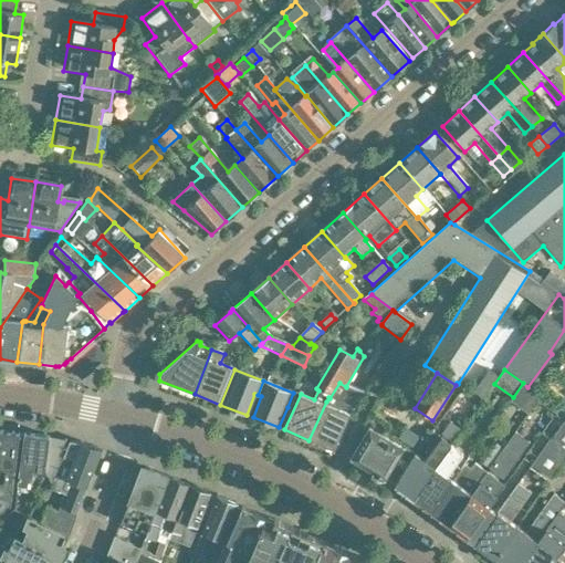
[(351,415),(353,413),(364,394),(346,387),(339,383),(330,398),(328,397),(326,402),(309,440),(334,451),(351,415)]
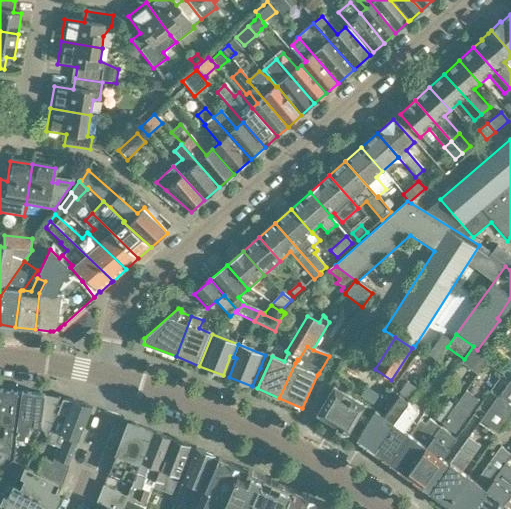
[(351,385),(335,376),(334,376),(329,384),(332,387),(316,415),(335,427),(335,428),(336,432),(342,436),(346,435),(347,434),(348,435),(348,434),(357,440),(371,418),(370,418),(374,411),(365,405),(346,394),(351,385)]
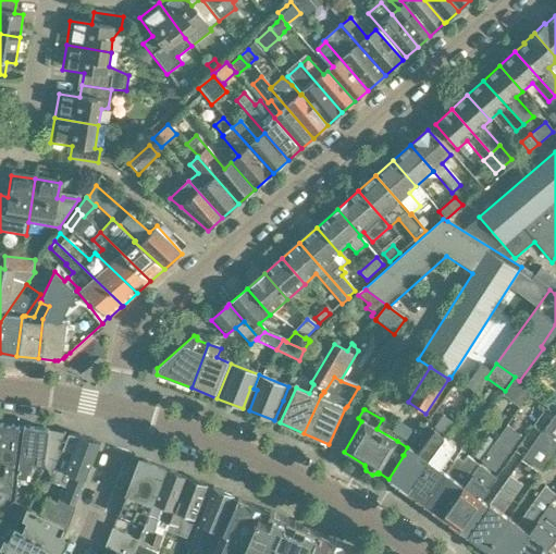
[(555,411),(522,458),(542,472),(555,452),(555,411)]
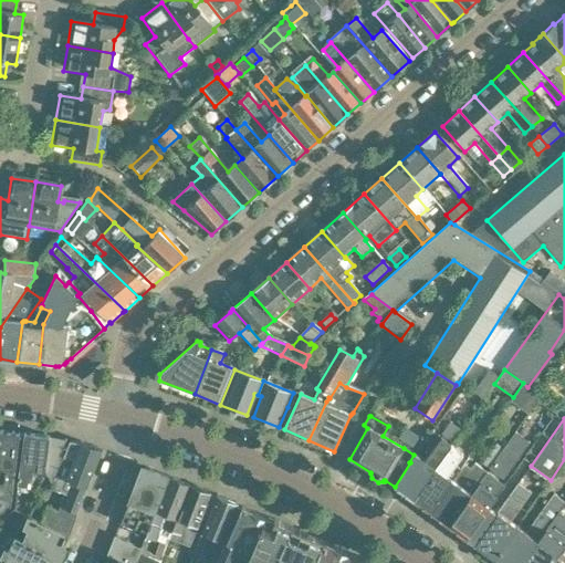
[(450,426),(440,440),(450,447),(451,446),(460,434),(450,426)]
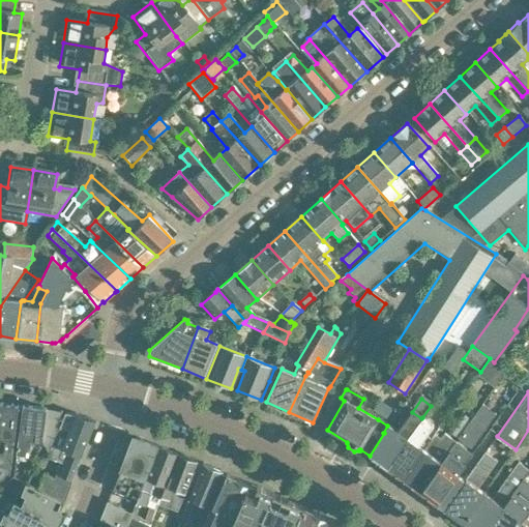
[(431,406),(422,417),(428,420),(439,405),(434,402),(431,406)]
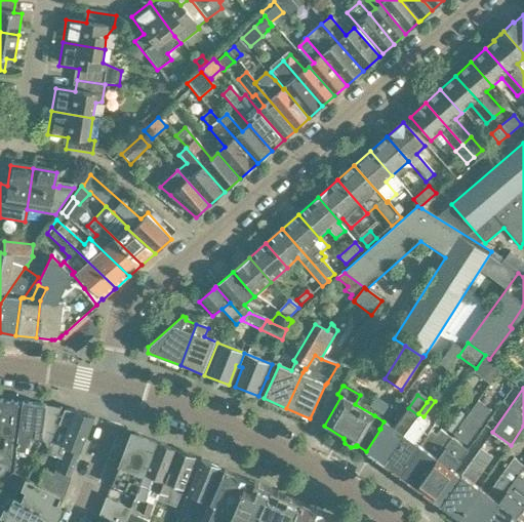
[(475,405),(466,398),(456,409),(455,409),(443,428),(453,435),(475,405)]
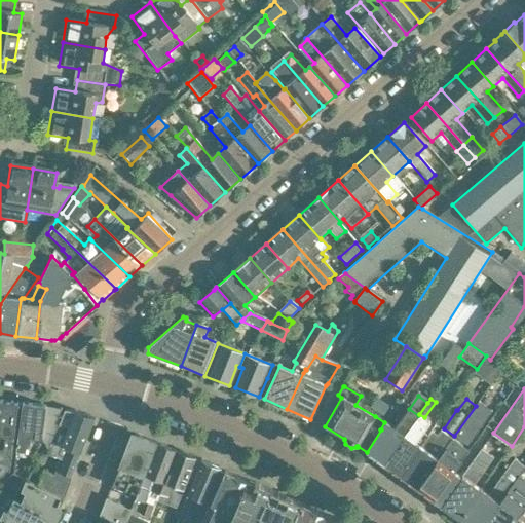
[(0,479),(8,474),(16,405),(0,403),(0,435),(5,436),(3,452),(0,451),(0,479)]
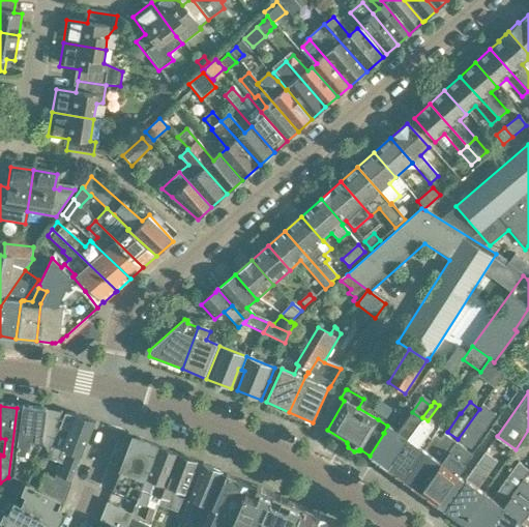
[(471,449),(496,415),(482,406),(479,409),(458,439),(471,449)]
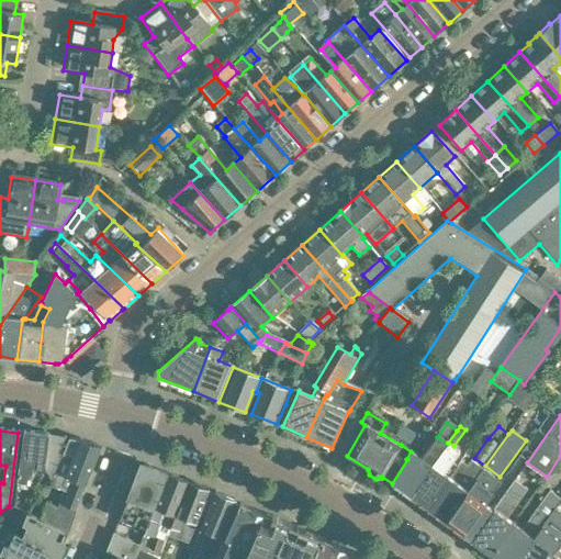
[(55,472),(66,439),(48,436),(23,433),(15,487),(26,488),(26,487),(30,487),(30,481),(31,481),(33,468),(44,469),(52,479),(55,472)]
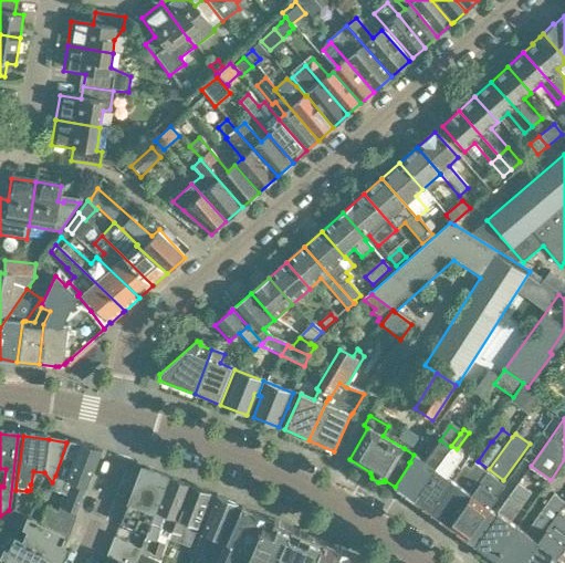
[(412,500),(450,447),(440,440),(424,461),(415,455),(414,455),(409,462),(410,462),(395,487),(394,488),(412,500)]
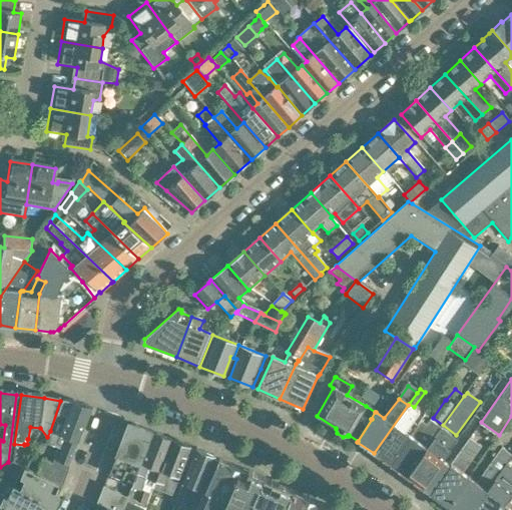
[(68,468),(88,419),(91,411),(73,404),(62,402),(46,444),(62,450),(61,455),(57,453),(53,462),(68,468)]
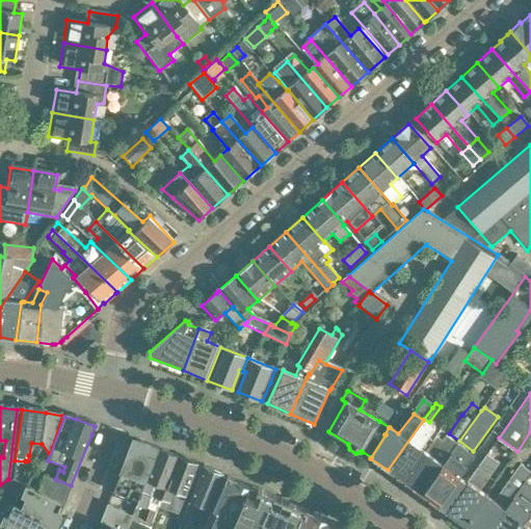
[(404,482),(425,453),(432,442),(427,439),(434,428),(423,420),(388,470),(404,482)]
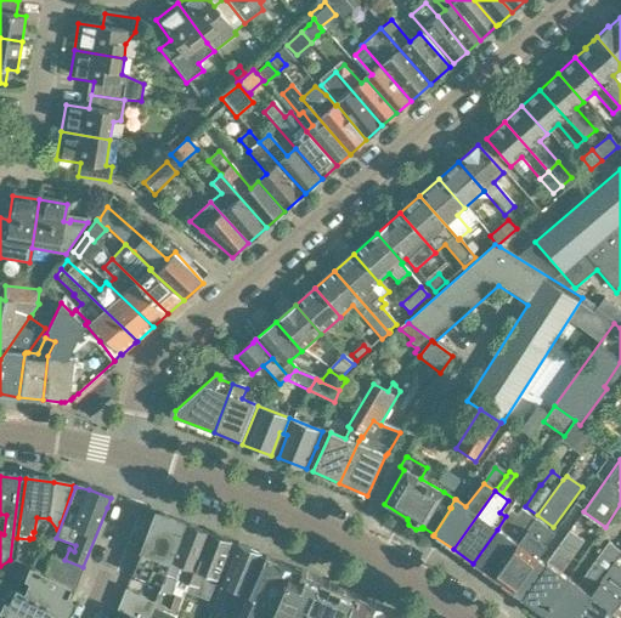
[(492,578),(535,520),(521,510),(504,534),(497,529),(473,563),(492,578)]
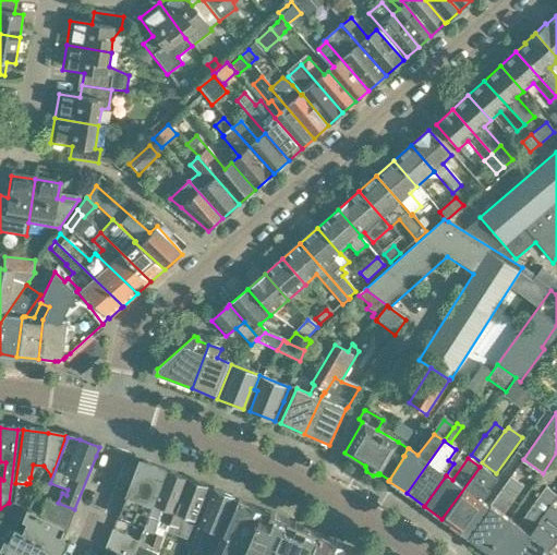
[(154,505),(166,473),(147,466),(146,468),(138,470),(136,469),(118,518),(132,523),(136,514),(149,518),(155,505),(154,505)]
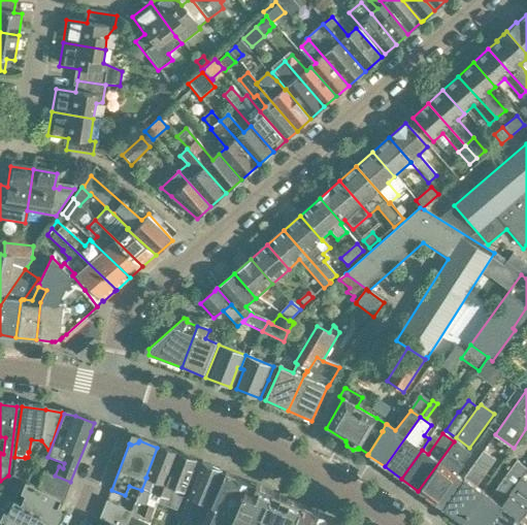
[(454,441),(418,491),(434,503),(447,487),(456,474),(455,473),(470,454),(454,441)]
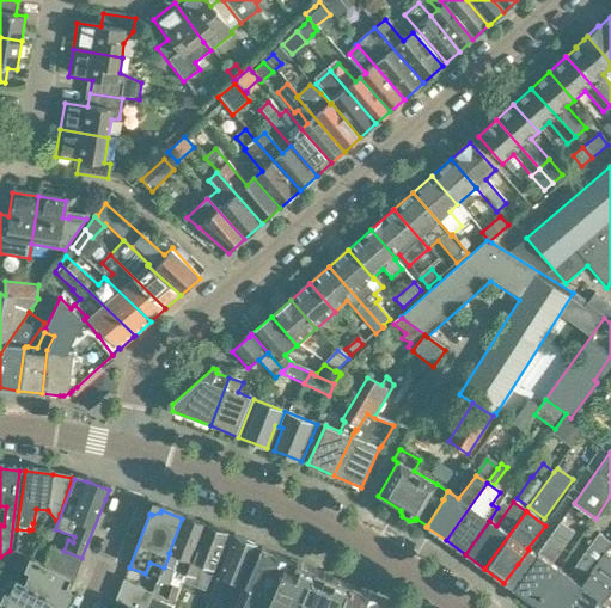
[(191,540),(197,524),(182,519),(169,553),(170,553),(177,557),(172,570),(173,571),(171,578),(182,583),(197,541),(191,540)]
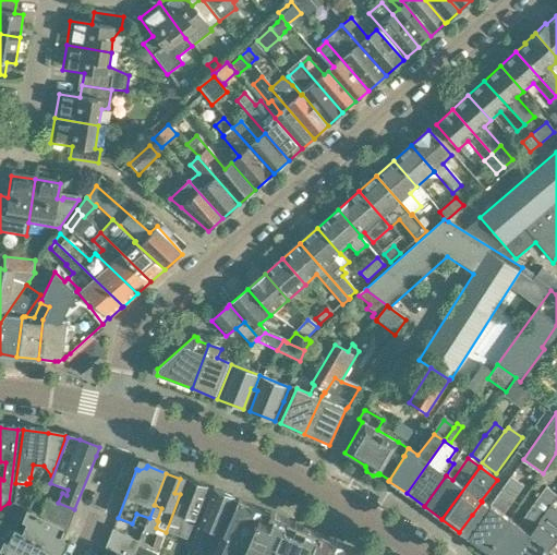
[(509,520),(503,516),(523,487),(510,478),(489,507),(482,502),(459,532),(486,552),(509,520)]
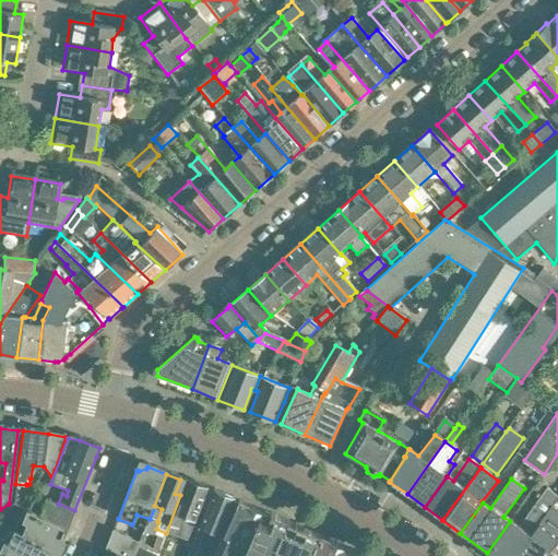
[(188,541),(200,510),(208,489),(180,480),(175,494),(180,495),(166,533),(188,541)]
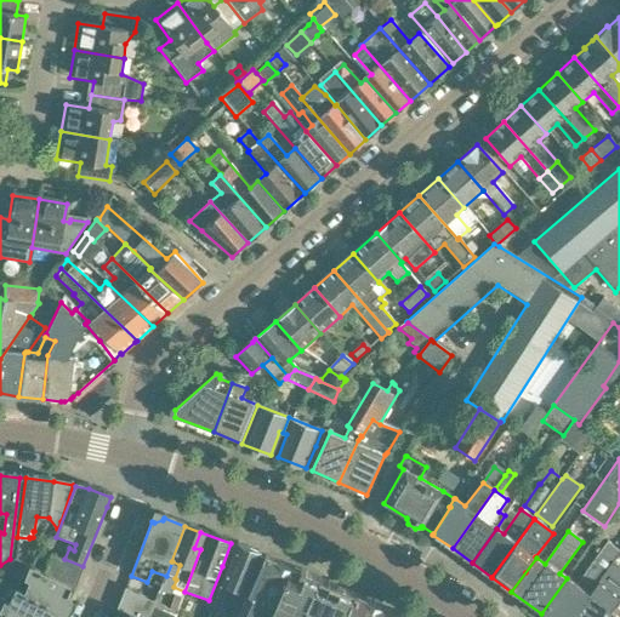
[(572,616),(619,550),(607,542),(576,586),(567,578),(541,613),(545,616),(572,616)]
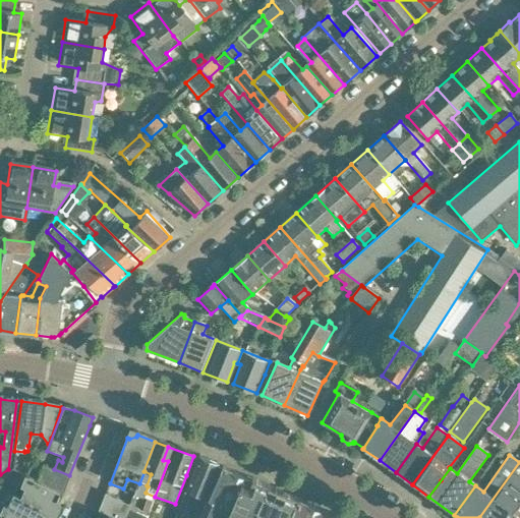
[(206,499),(218,467),(218,466),(199,459),(191,477),(187,487),(187,488),(177,514),(185,517),(187,517),(196,496),(206,499)]
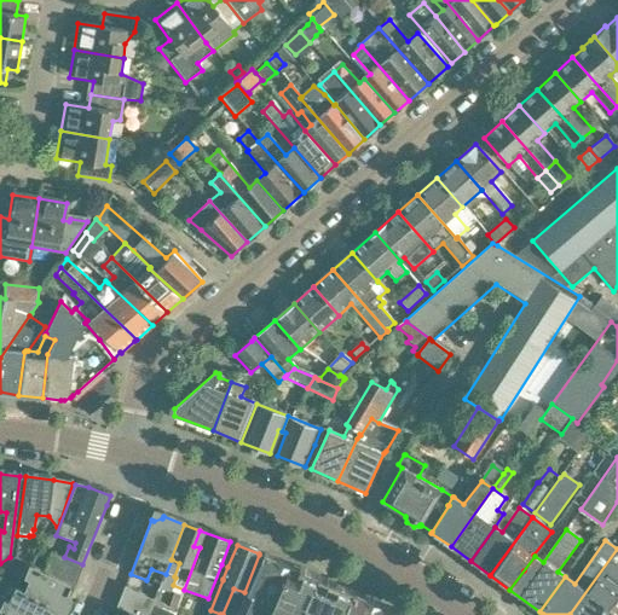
[(267,614),(287,567),(263,556),(236,614),(267,614)]
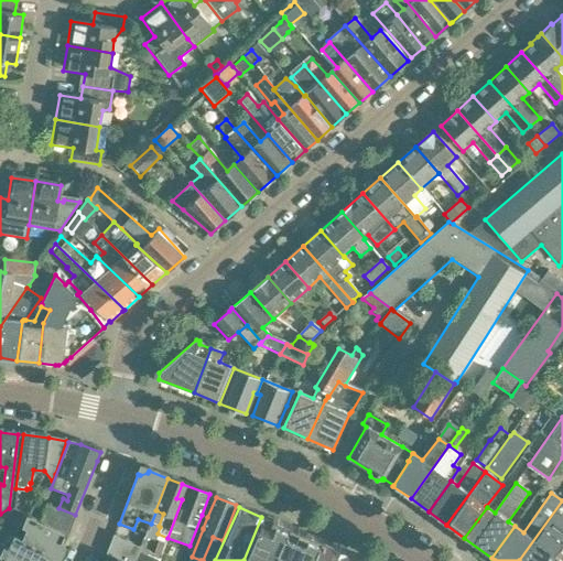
[(562,510),(558,507),(519,560),(548,560),(562,540),(562,510)]
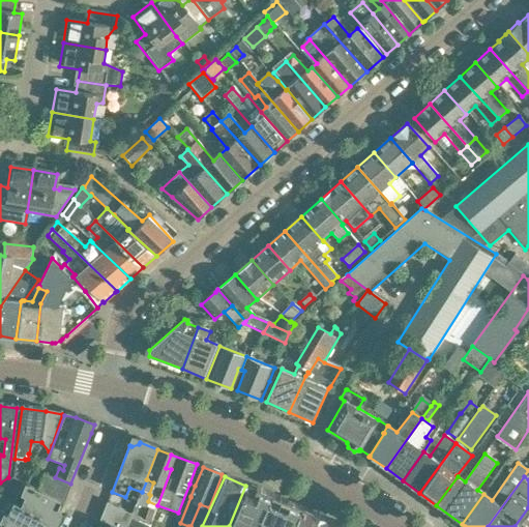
[(56,510),(59,503),(36,494),(37,489),(26,484),(25,484),(13,478),(6,484),(20,491),(29,494),(24,503),(17,499),(13,506),(46,524),(50,526),(54,524),(58,516),(56,510)]
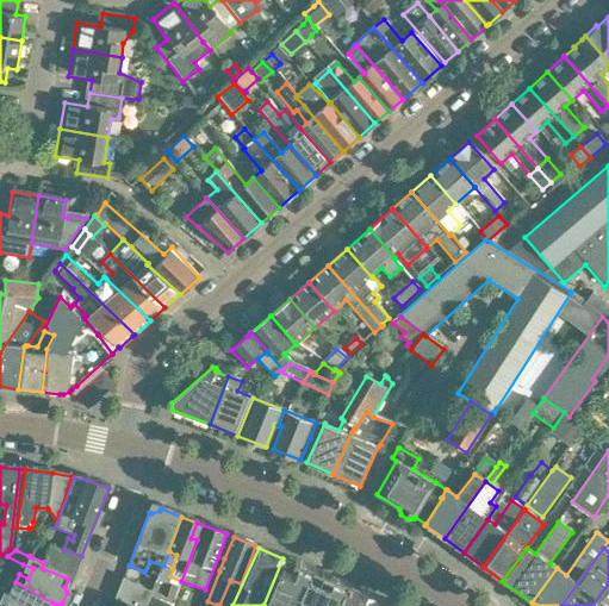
[(72,580),(79,562),(49,550),(43,562),(42,568),(68,579),(72,580)]
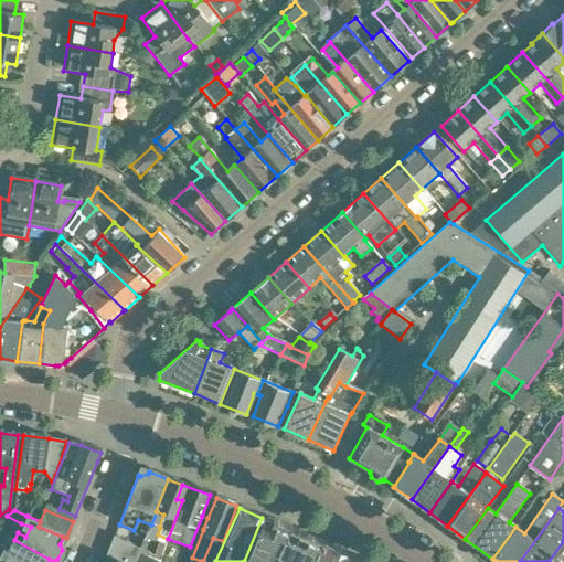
[(274,561),(290,529),(273,521),(272,522),(262,518),(244,561),(274,561)]
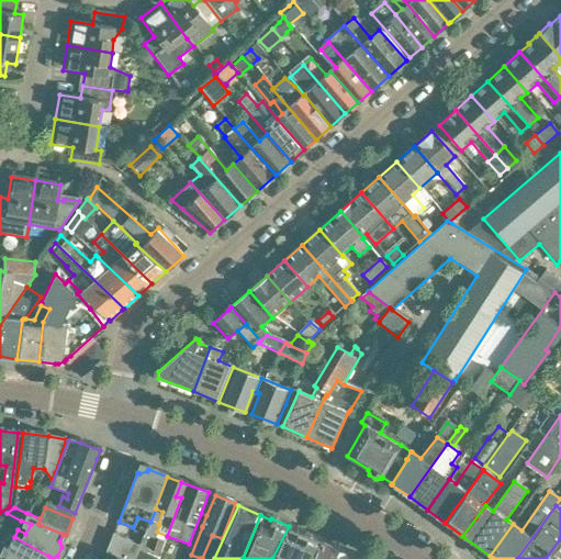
[(315,558),(323,543),(324,540),(289,526),(272,558),(315,558)]
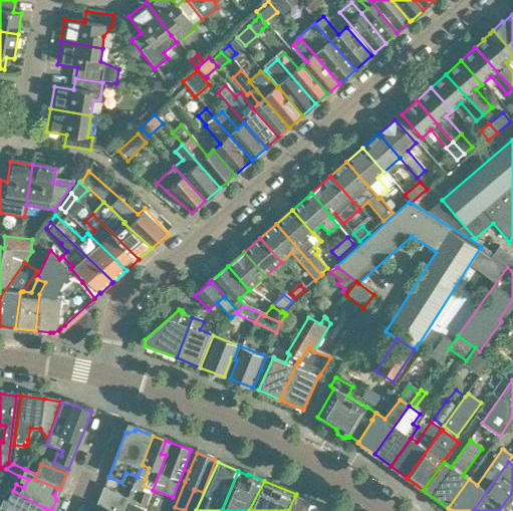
[(122,510),(127,499),(104,489),(97,506),(106,510),(122,510)]
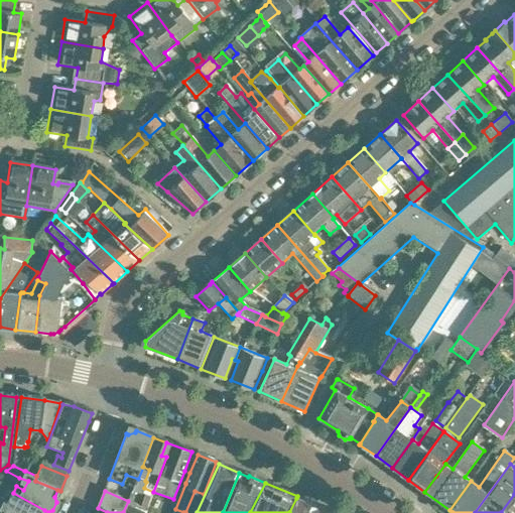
[(42,512),(44,510),(13,493),(10,499),(6,497),(4,501),(0,499),(0,511),(2,512),(42,512)]
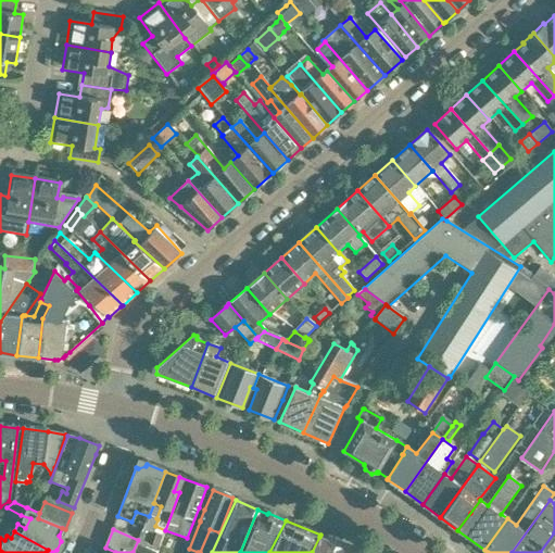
[(164,535),(163,535),(158,532),(152,548),(143,541),(144,538),(140,536),(138,540),(133,552),(158,552),(164,535)]
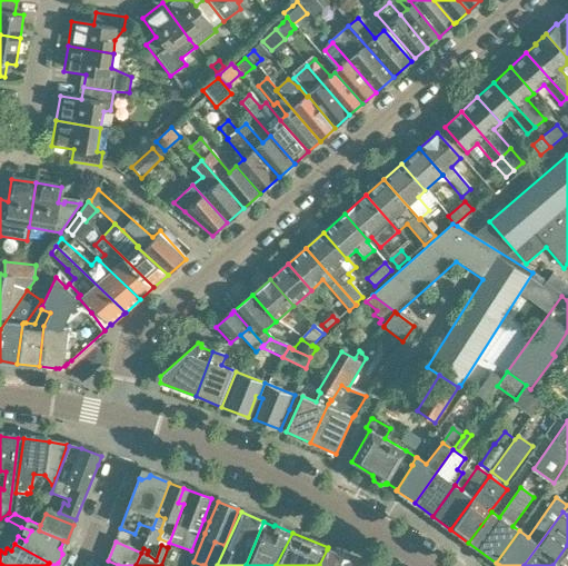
[(567,565),(567,545),(558,559),(554,565),(567,565)]
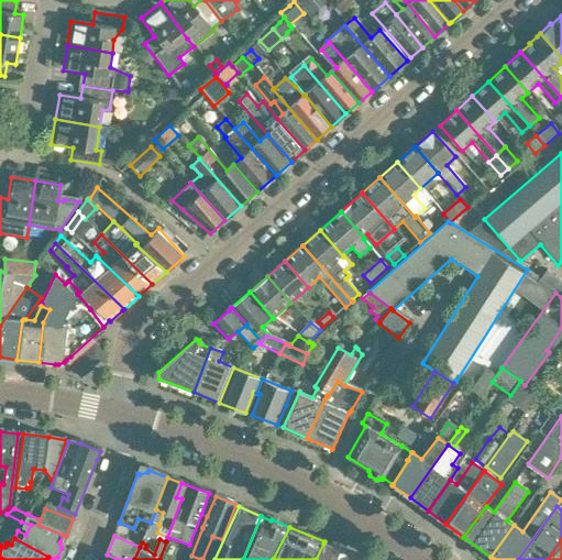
[(356,559),(357,558),(323,544),(316,559),(356,559)]
